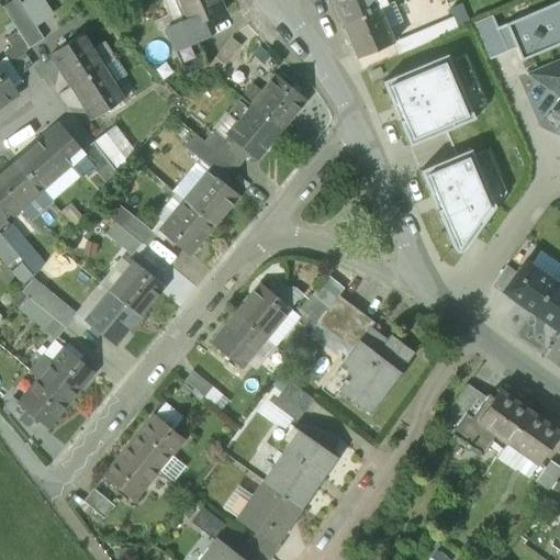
[(45,37),(20,0),(12,0),(3,7),(19,29),(30,47),(45,37)]
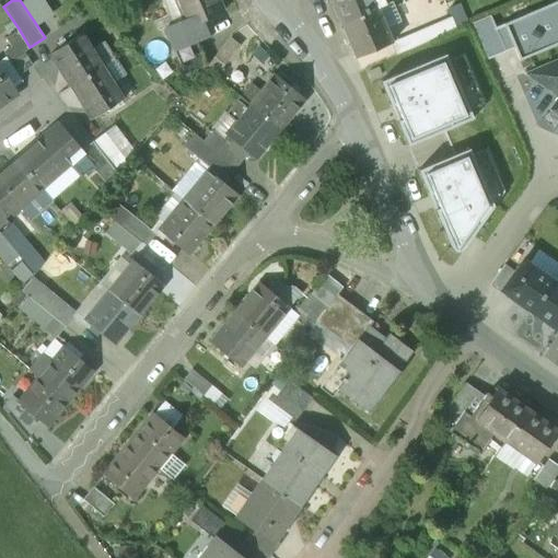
[(178,0),(187,20),(189,26),(201,21),(223,11),(219,0),(178,0)]
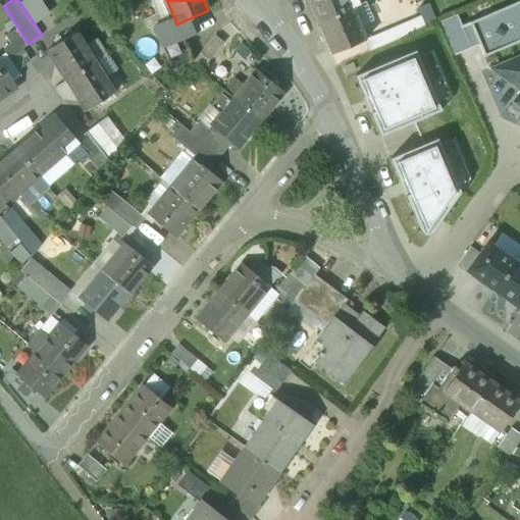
[(361,4),(358,0),(310,0),(319,22),(352,8),(361,4)]
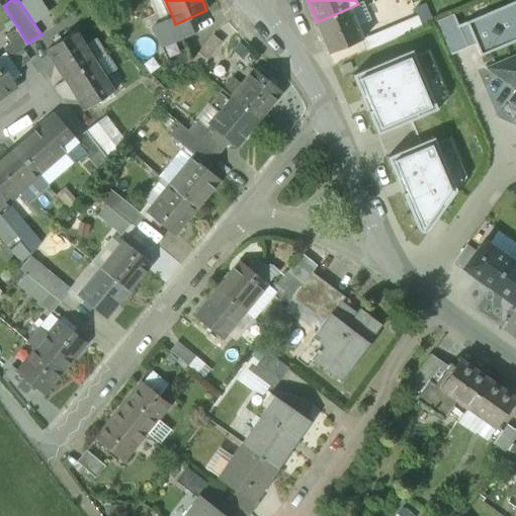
[(515,1),(467,21),(475,36),(482,56),(515,40),(515,1)]
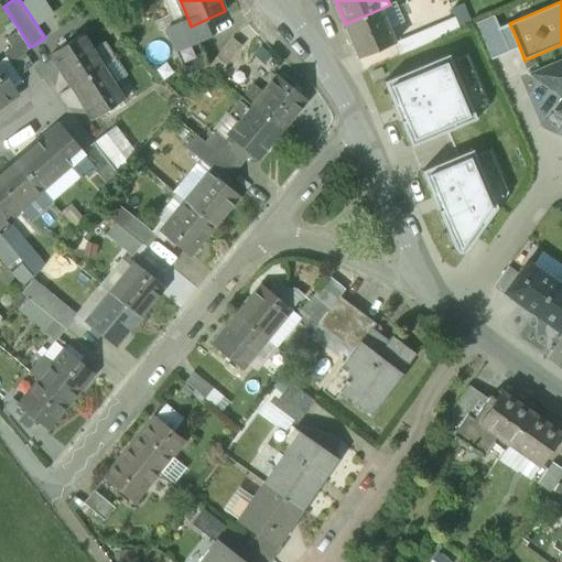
[(390,4),(380,9),(387,24),(397,20),(390,4)]
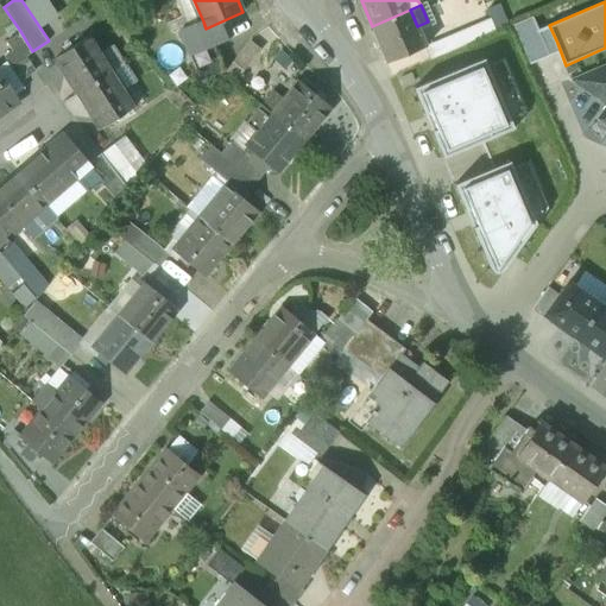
[(410,10),(372,26),(380,46),(378,50),(383,61),(387,62),(387,63),(427,48),(417,26),(410,10)]
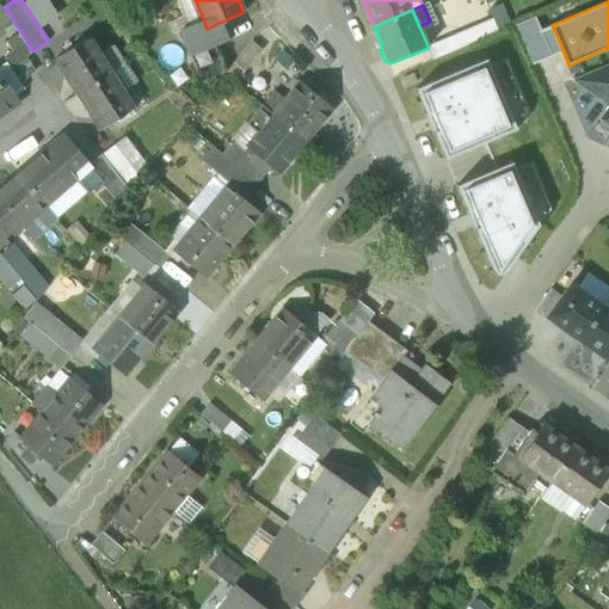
[(518,25),(534,63),(554,55),(552,47),(560,43),(552,25),(542,29),(537,17),(518,25)]
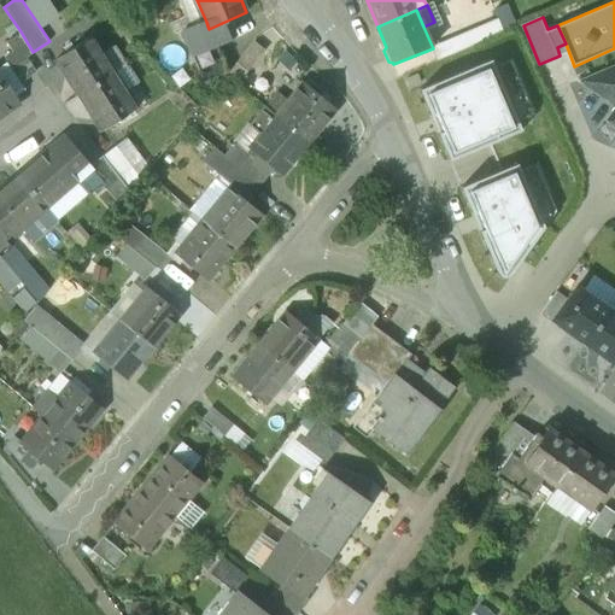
[(206,22),(183,31),(194,54),(221,44),(220,42),(228,39),(222,23),(209,29),(206,22)]
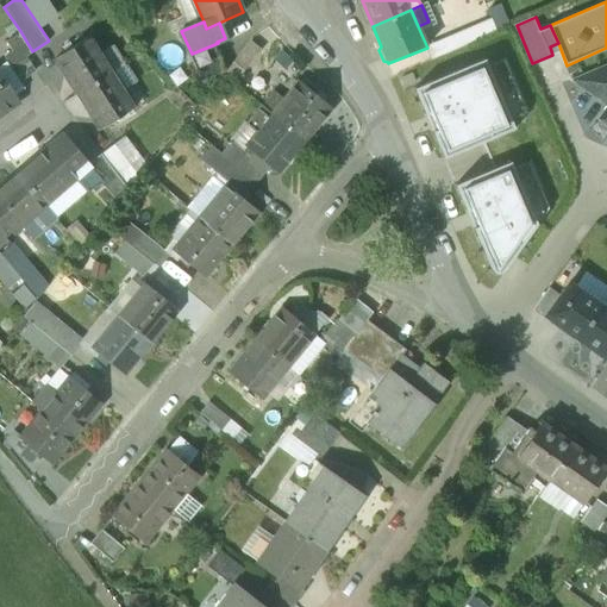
[(20,31),(7,39),(14,50),(20,47),(26,55),(32,51),(20,31)]
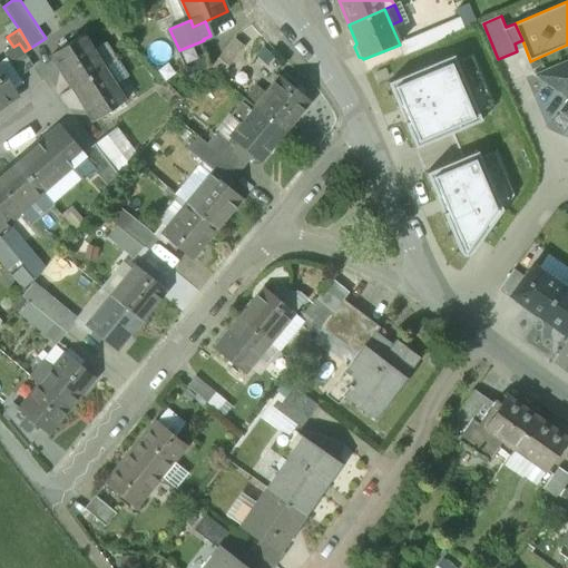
[(85,33),(52,54),(74,87),(106,67),(85,33)]
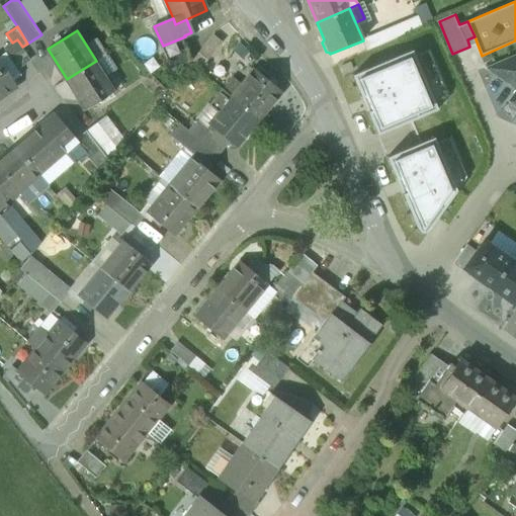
[(215,33),(191,62),(200,69),(224,40),(215,33)]
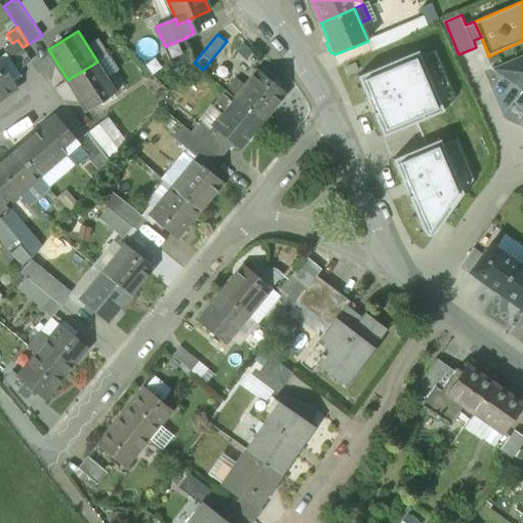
[(196,57),(188,37),(165,46),(178,79),(196,57)]
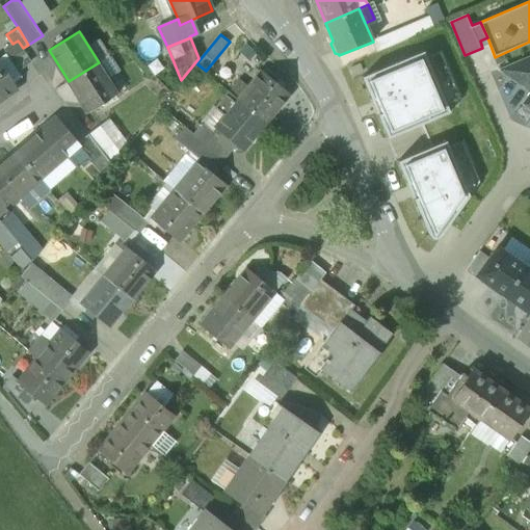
[(12,44),(5,49),(19,70),(31,61),(23,48),(18,41),(12,44)]
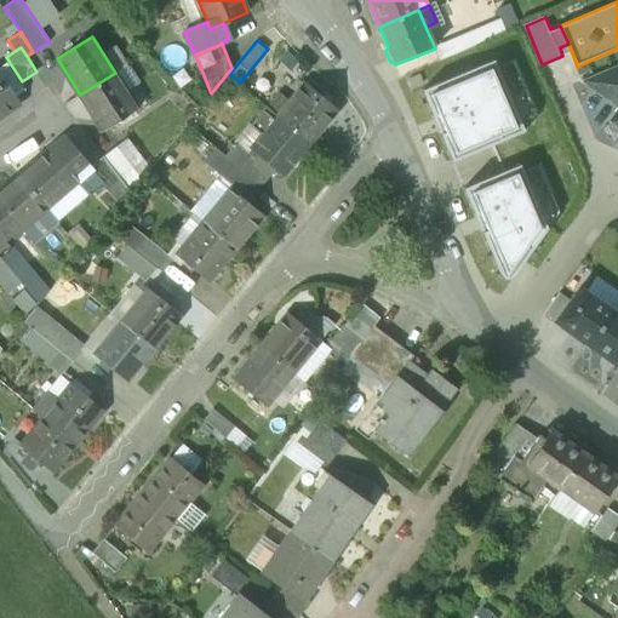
[(495,58),(423,90),(455,160),(525,129),(495,58)]
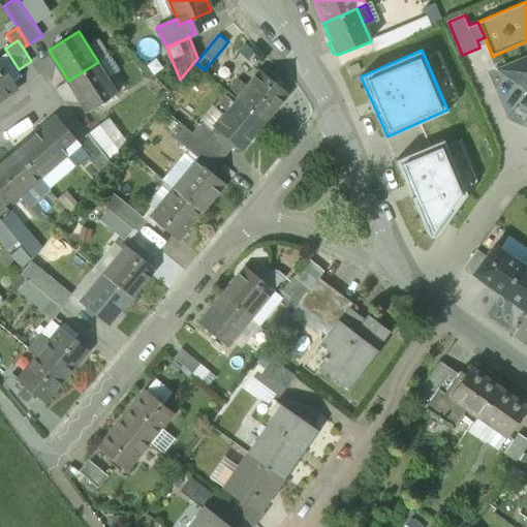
[(526,58),(496,72),(526,94),(526,58)]
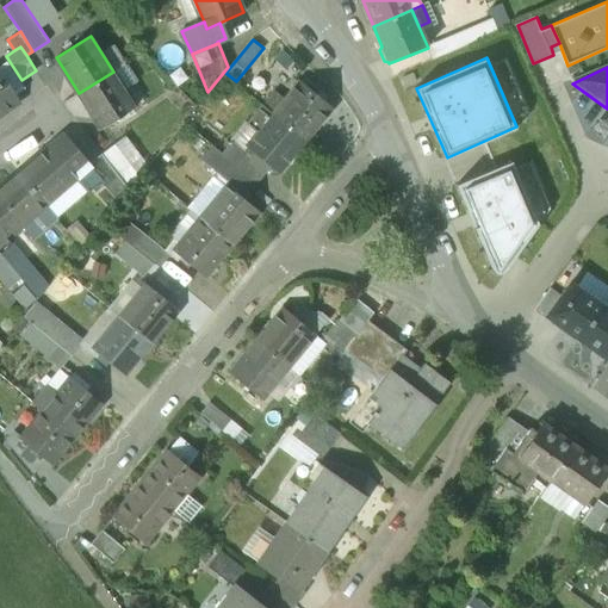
[(0,115),(20,101),(0,70),(0,115)]
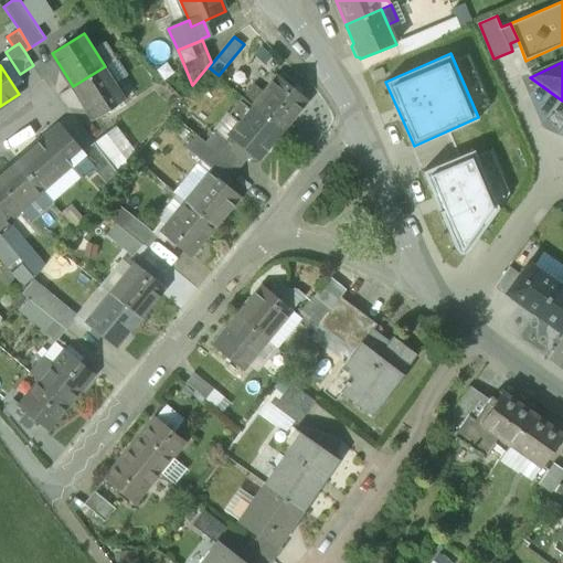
[(105,66),(73,86),(94,118),(125,98),(105,66)]
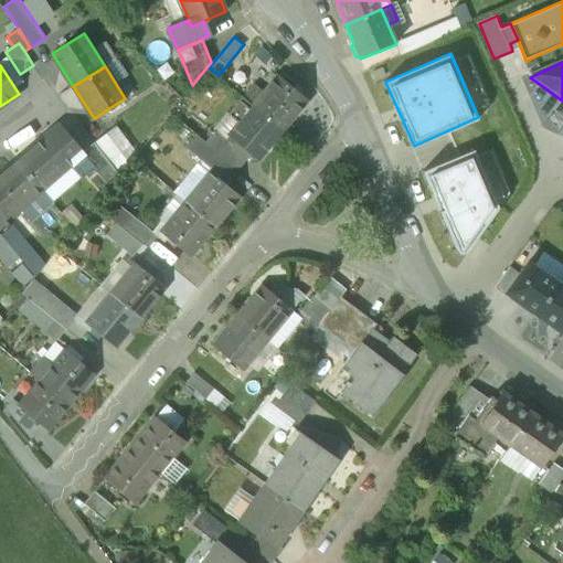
[(383,66),(373,71),(376,78),(386,74),(383,66)]
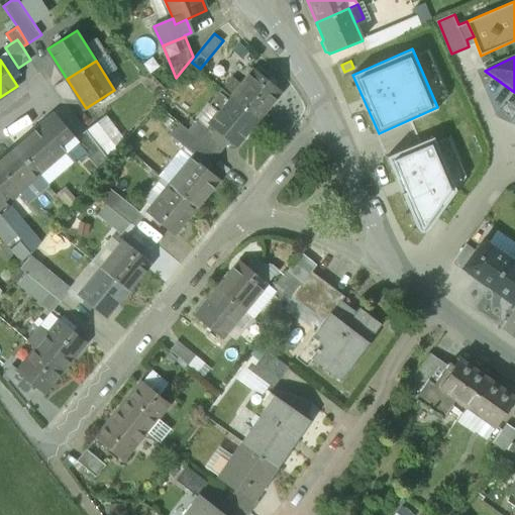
[(242,83),(232,96),(259,117),(281,90),(254,69),(242,83)]
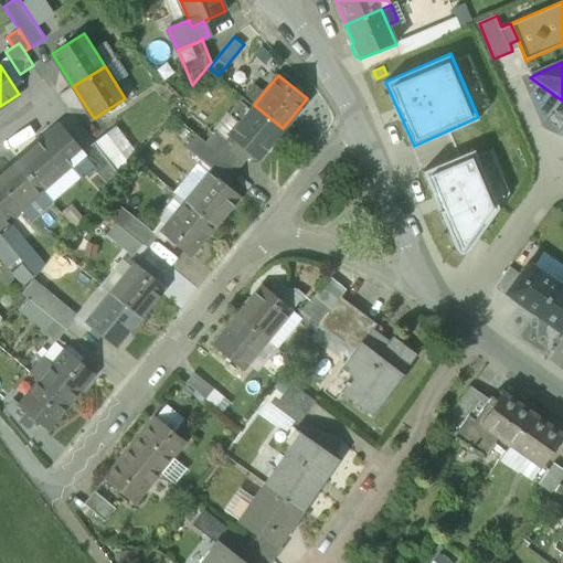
[(265,91),(255,83),(244,96),(254,105),(265,91)]
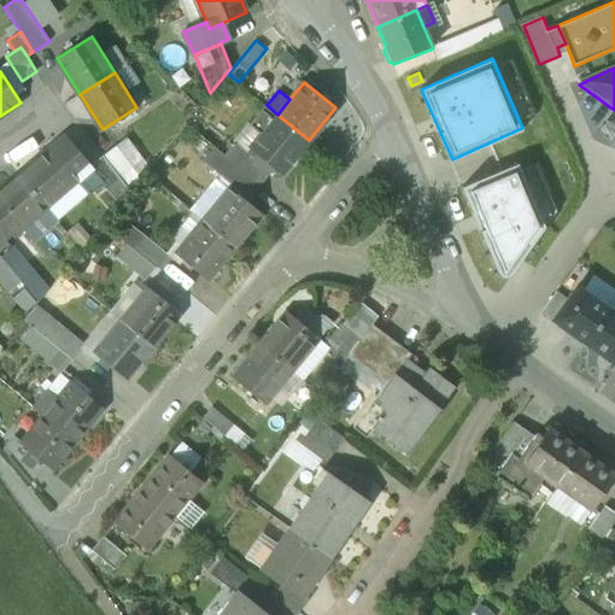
[(267,105),(251,124),(262,133),(277,115),(267,105)]
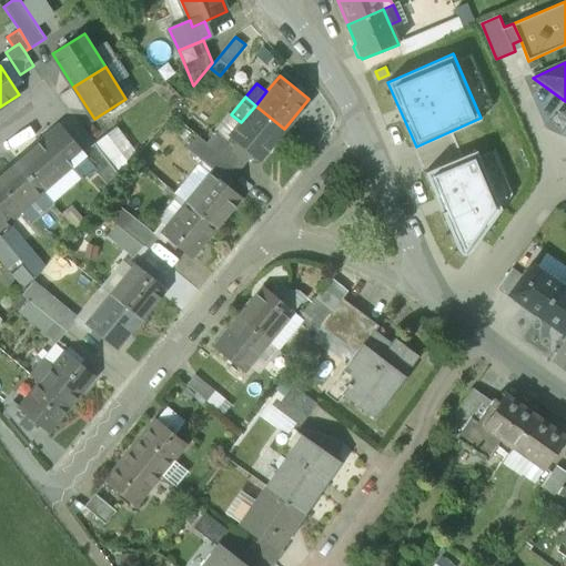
[(284,129),(255,105),(241,122),(231,135),(253,154),(260,160),(284,129)]
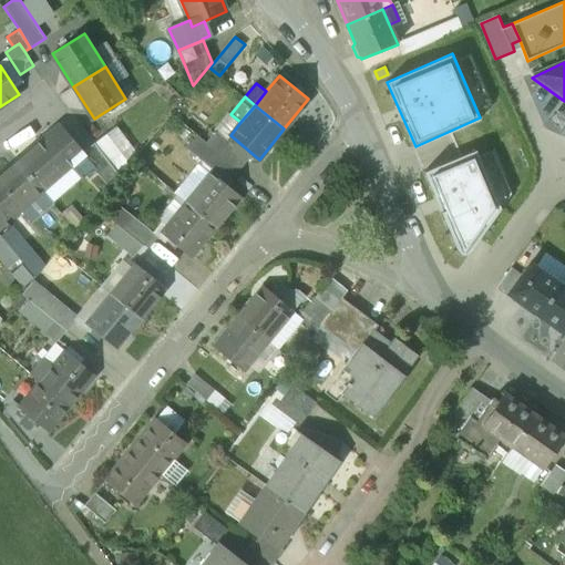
[(84,152),(63,127),(50,140),(71,165),(82,155),(85,153),(84,152)]
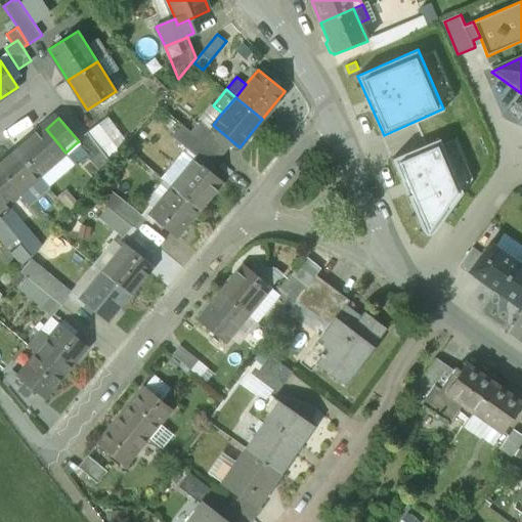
[(210,128),(201,120),(191,131),(221,157),(230,145),(210,128)]
